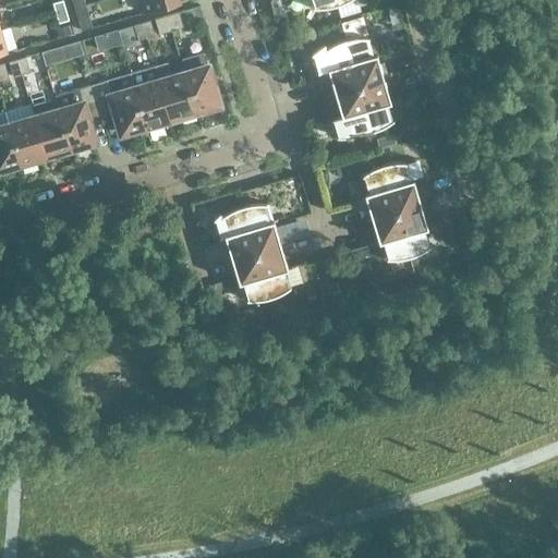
[(52,3),(56,14),(65,11),(63,0),(52,3)]
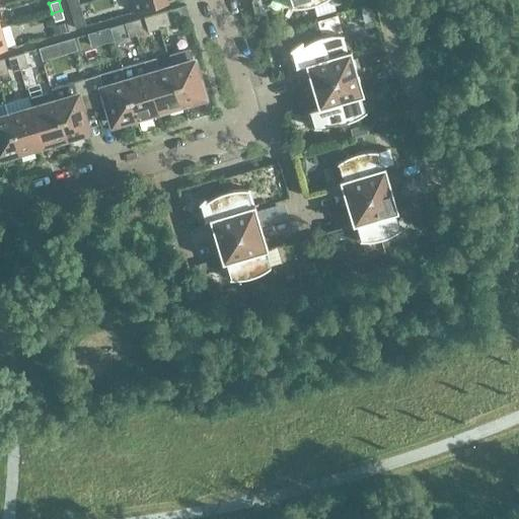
[(166,0),(130,0),(134,12),(168,2),(166,0)]
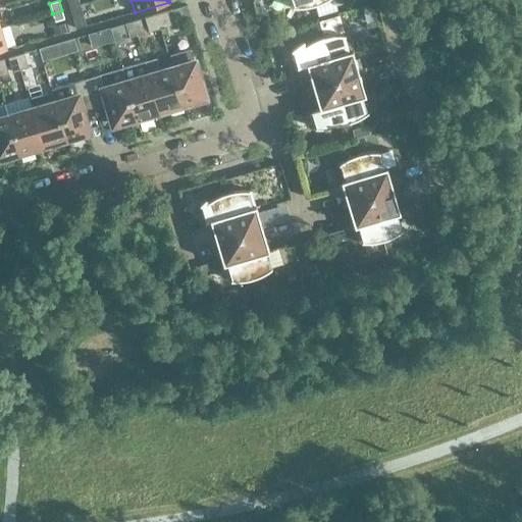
[(80,5),(69,8),(76,31),(87,28),(80,5)]
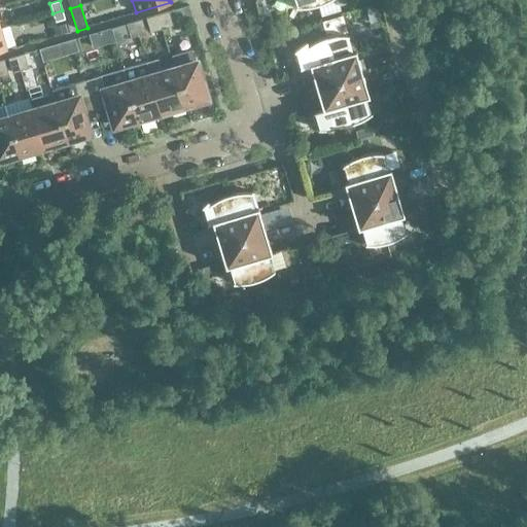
[(65,20),(62,10),(53,13),(55,23),(65,20)]
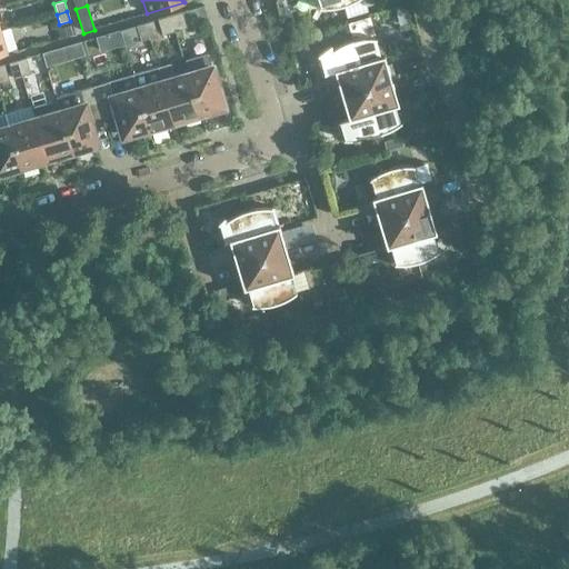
[(187,28),(182,12),(158,20),(162,36),(187,28)]
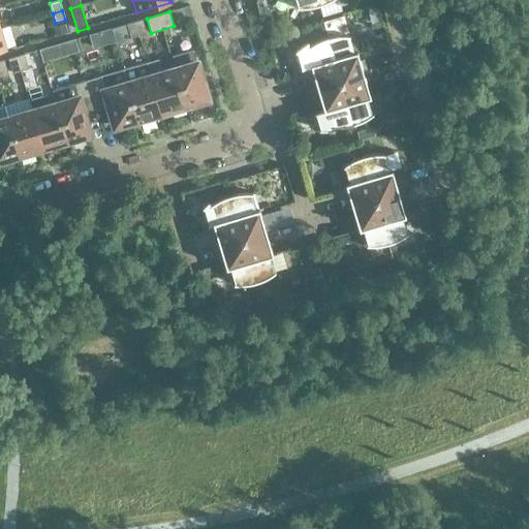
[(272,19),(262,22),(266,33),(275,30),(274,29),(272,19)]
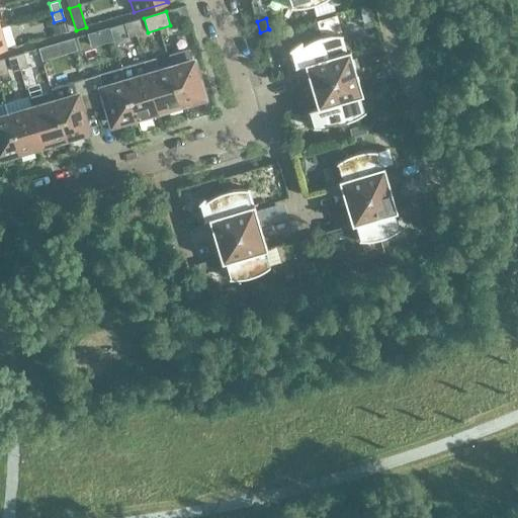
[(144,33),(140,19),(132,21),(136,35),(144,33)]
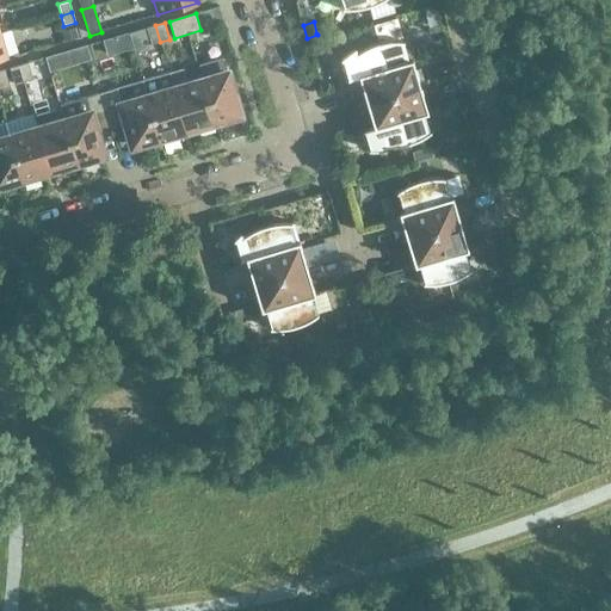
[(152,44),(160,42),(155,25),(146,28),(152,44)]
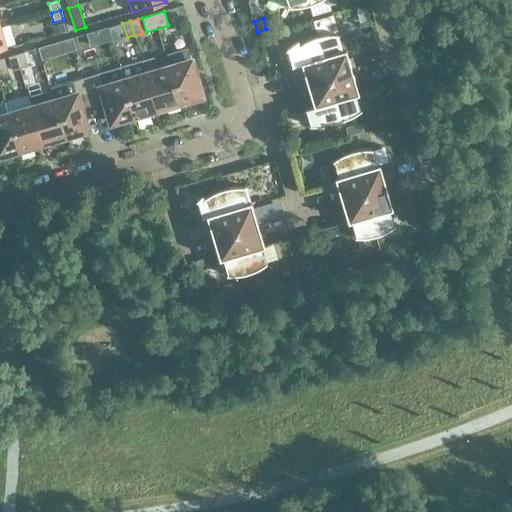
[(54,34),(65,31),(63,23),(51,26),(54,34)]
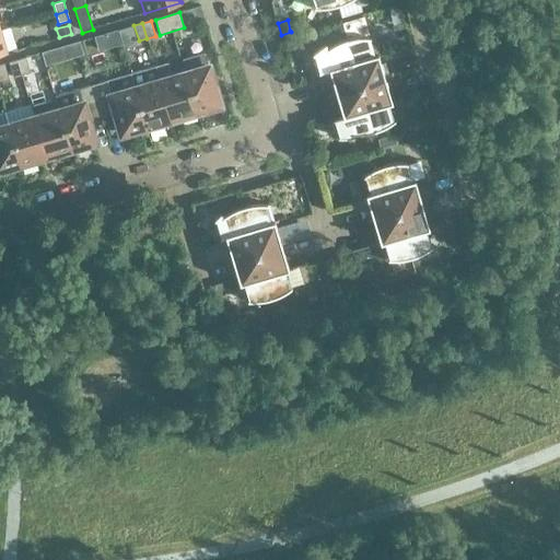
[(361,85),(385,79),(381,65),(377,65),(375,58),(378,57),(377,54),(374,56),(369,39),(371,38),(371,37),(363,37),(357,38),(347,39),(361,85)]
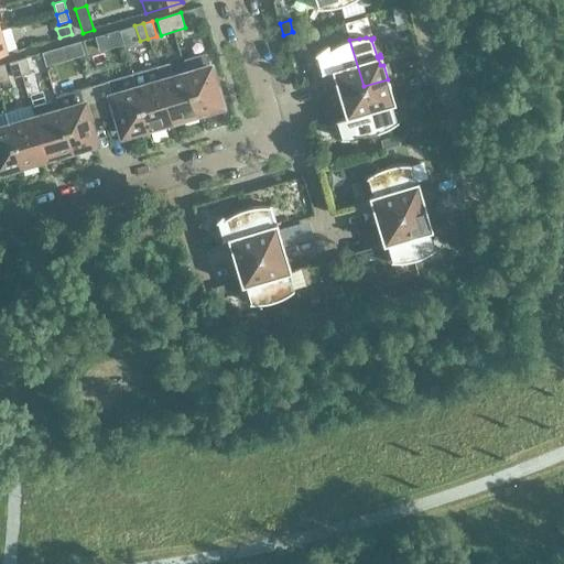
[(337,78),(334,79),(338,94),(364,86),(349,40),(340,44),(334,46),(329,50),(327,46),(328,46),(327,45),(315,55),(316,56),(316,55),(322,72),(321,72),(322,73),(332,71),(332,72),(335,71),(337,78)]
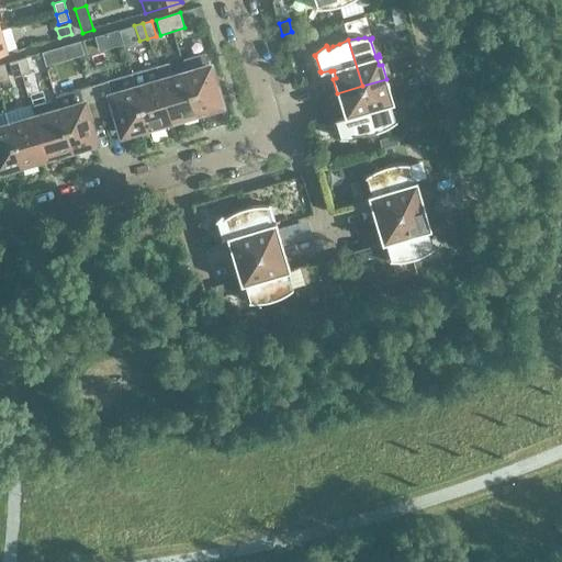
[(44,53),(47,63),(53,62),(56,57),(54,51),(44,53)]
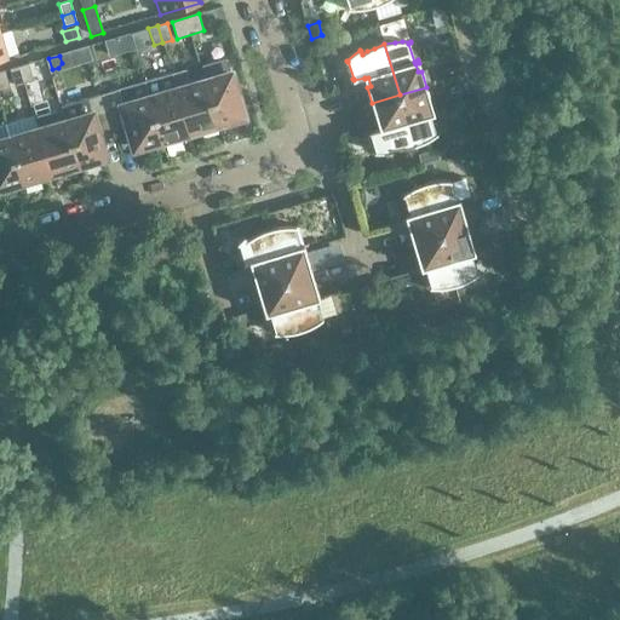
[(28,64),(18,67),(24,84),(33,80),(28,64)]
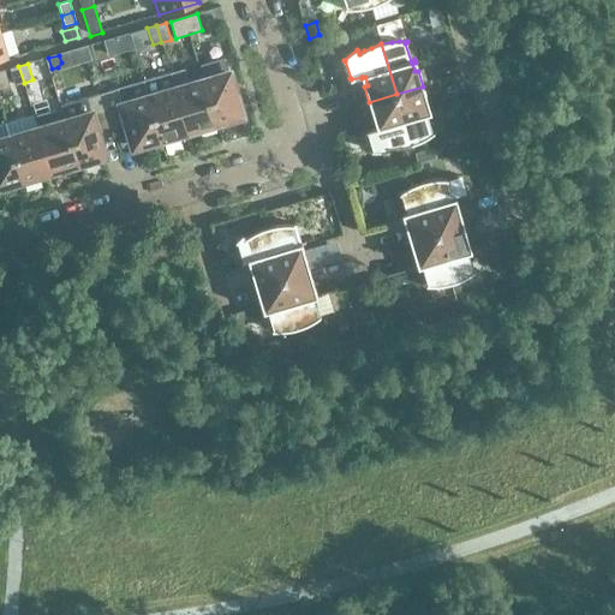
[(15,85),(24,83),(18,66),(10,69),(15,85)]
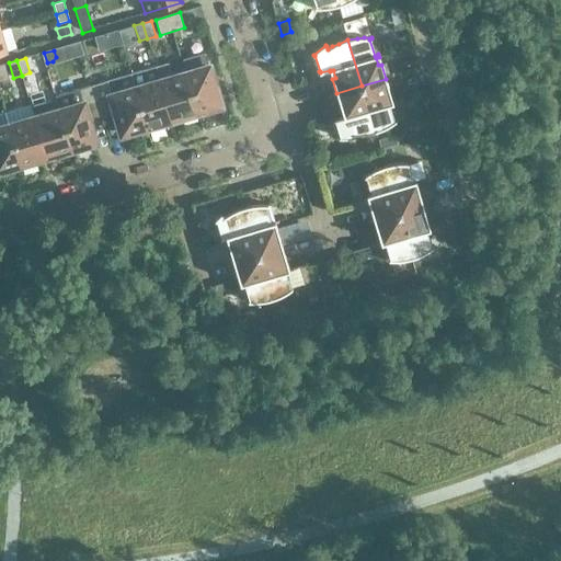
[(156,66),(156,67),(160,81),(171,121),(178,118),(179,122),(197,116),(196,113),(184,73),(172,77),(168,61),(156,66)]
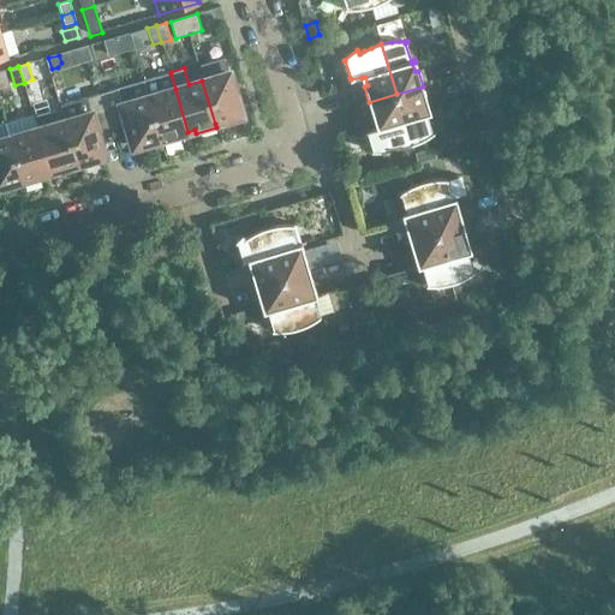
[(215,124),(242,115),(230,72),(202,81),(215,124)]
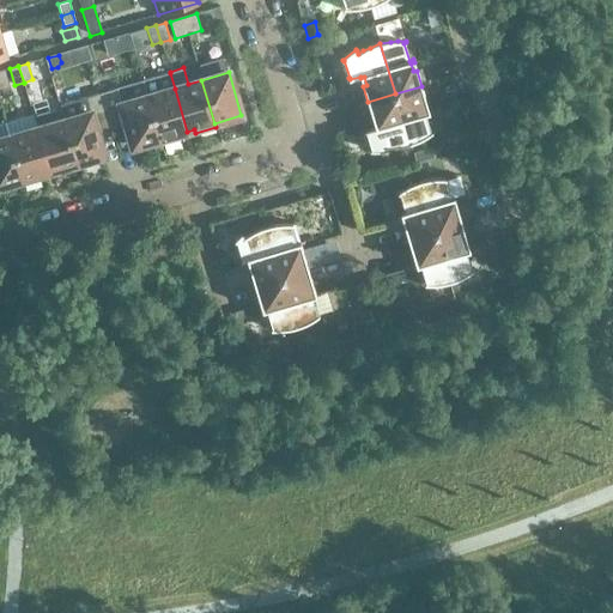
[(170,73),(159,77),(143,82),(161,139),(159,139),(161,144),(181,137),(180,133),(187,132),(175,89),(170,73)]
